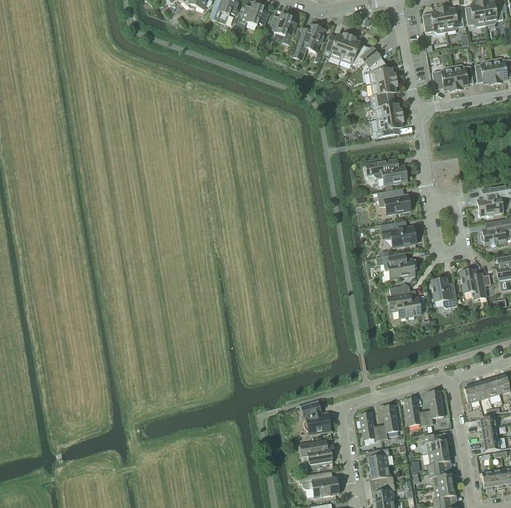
[(204,8),(207,0),(167,0),(171,5),(177,0),(182,0),(183,1),(188,6),(190,7),(192,7),(194,6),(196,5),(204,8)]
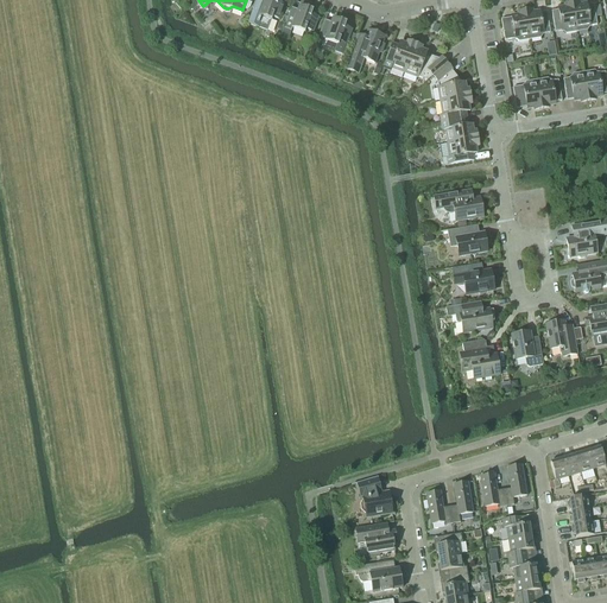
[(267,27),(271,17),(272,13),(279,16),(285,1),(282,0),(255,0),(251,12),(247,20),(267,27)]
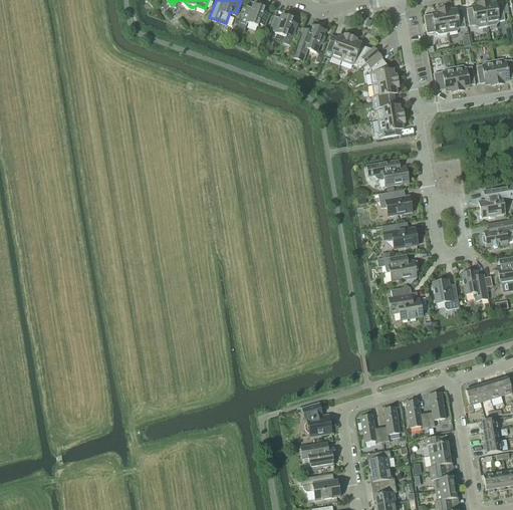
[(478,25),(487,24),(483,0),(477,0),(477,2),(472,3),(472,5),(466,6),(469,24),(475,23),(478,25)]
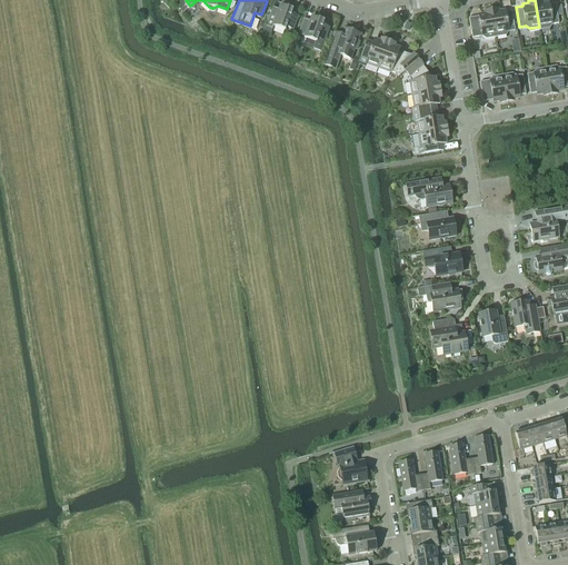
[(542,0),(535,0),(539,27),(549,25),(551,21),(559,20),(556,0),(549,1),(548,0),(542,0)]
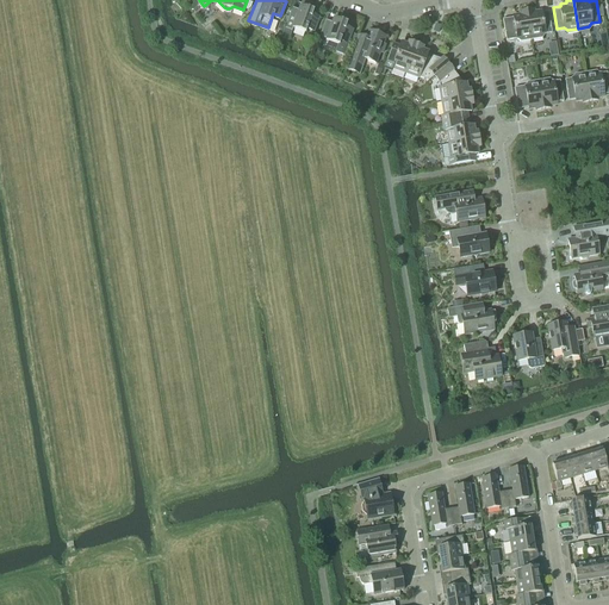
[(310,4),(306,5),(300,2),(299,6),(292,4),(285,24),(293,27),(294,24),(306,29),(308,25),(315,27),(319,13),(312,11),(315,5),(310,4)]
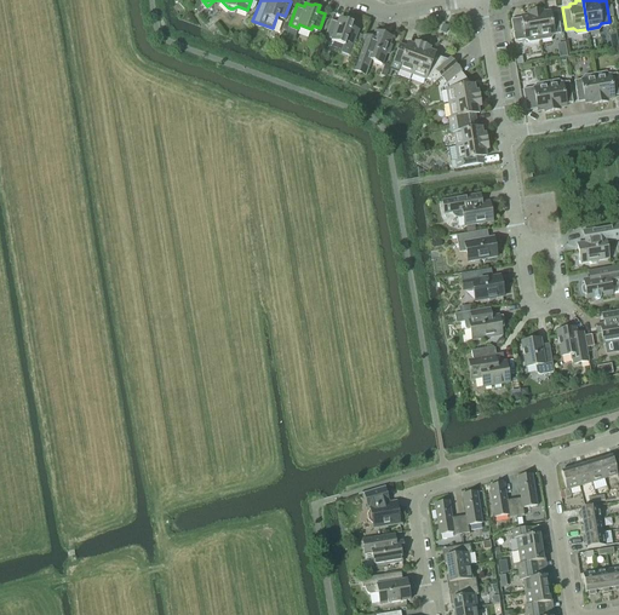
[(550,7),(543,9),(543,6),(536,7),(540,36),(551,35),(554,30),(561,29),(557,9),(550,10),(550,7)]
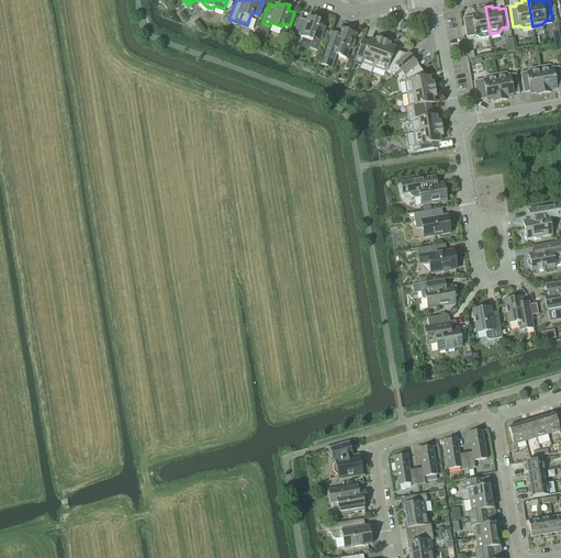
[(481,35),(490,33),(485,7),(479,8),(479,10),(472,11),(473,12),(463,14),(467,34),(477,32),(481,35)]
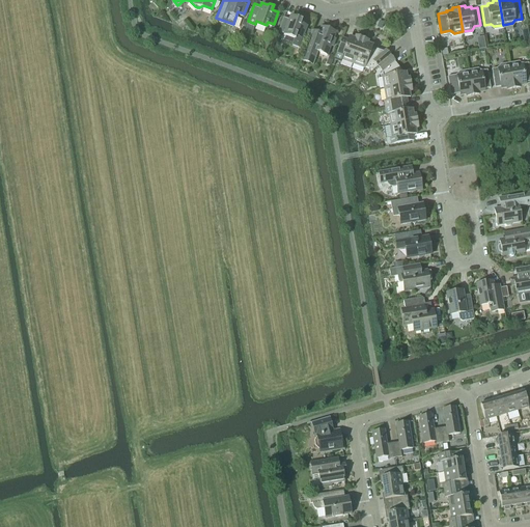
[(303,34),(307,23),(301,21),(303,16),(299,14),(296,16),(290,14),(289,17),(284,14),(279,28),(284,30),(284,31),(295,35),(293,42),(300,45),(304,34),(303,34)]
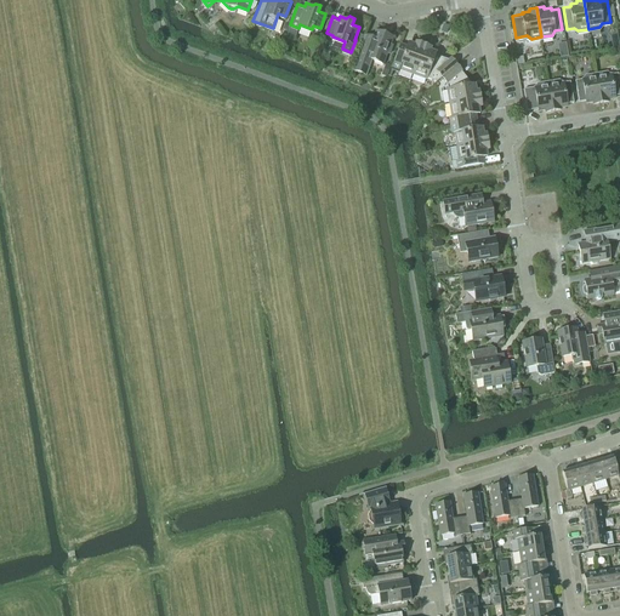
[(360,46),(352,66),(362,69),(368,72),(373,56),(384,60),(387,49),(391,50),(393,43),(391,41),(393,33),(376,27),(375,30),(374,34),(365,32),(360,46)]
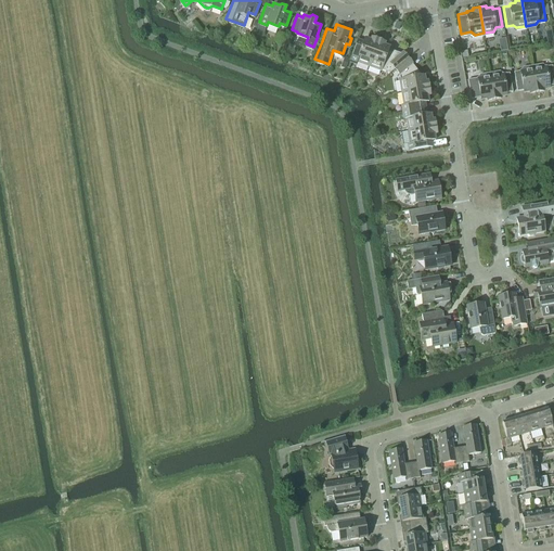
[(369,63),(378,37),(372,35),(371,36),(366,34),(364,38),(358,36),(349,59),(357,61),(358,59),(369,63)]
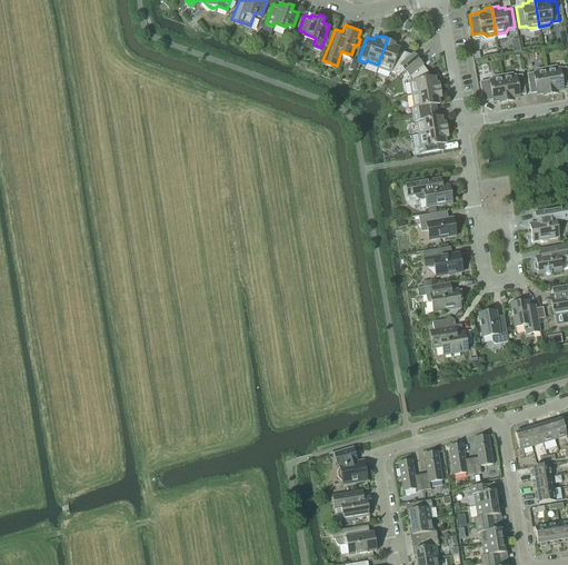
[(414,49),(411,51),(399,47),(400,45),(395,42),(396,40),(388,38),(378,65),(390,69),(391,68),(400,71),(406,67),(418,56),(414,49)]
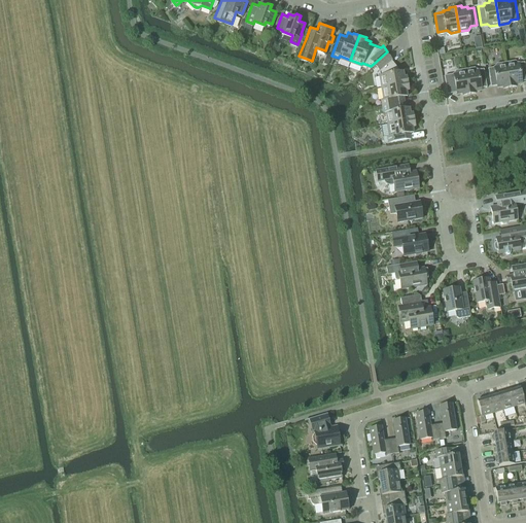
[(382,84),(408,80),(407,73),(405,74),(404,68),(398,69),(397,64),(387,51),(376,62),(379,67),(380,73),(382,84)]
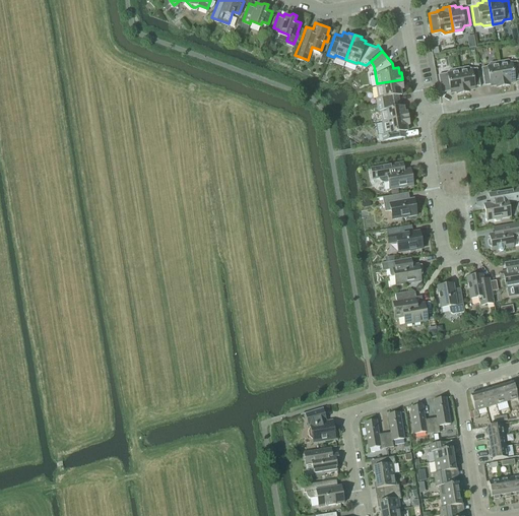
[(518,58),(512,59),(508,57),(499,58),(503,83),(510,81),(509,80),(515,79),(515,77),(518,76),(518,58)]
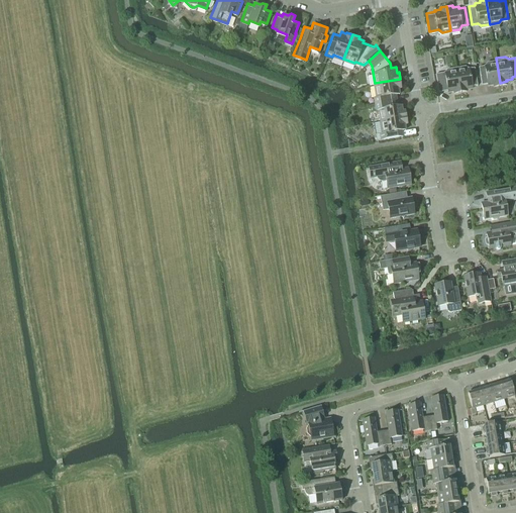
[(494,84),(500,83),(496,58),(487,60),(485,63),(479,64),(482,82),(488,81),(488,83),(494,82),(494,84)]
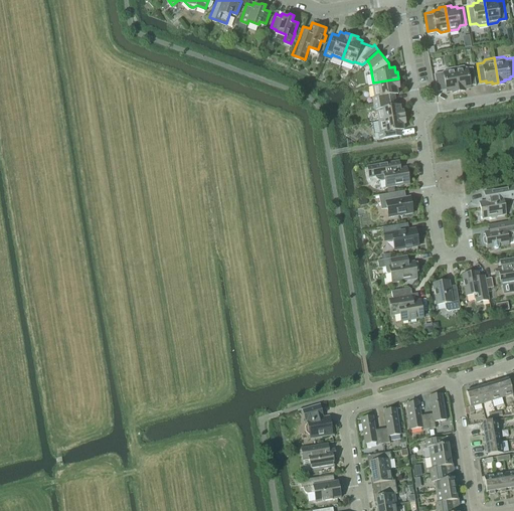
[(473,64),(467,65),(464,63),(455,64),(459,89),(466,88),(465,86),(471,84),(470,82),(476,82),(473,64)]
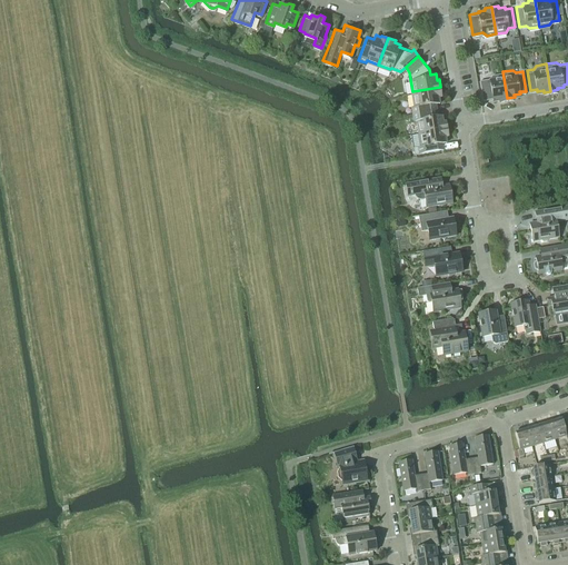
[(500,99),(507,98),(502,71),(492,73),(490,77),(480,79),(484,99),(494,97),(494,99),(500,98),(500,99)]
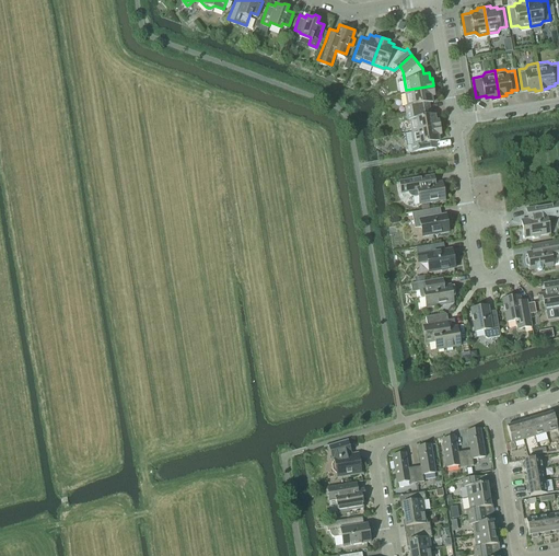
[(430,100),(433,99),(432,93),(434,93),(433,85),(406,90),(408,103),(406,103),(407,109),(431,106),(430,100)]
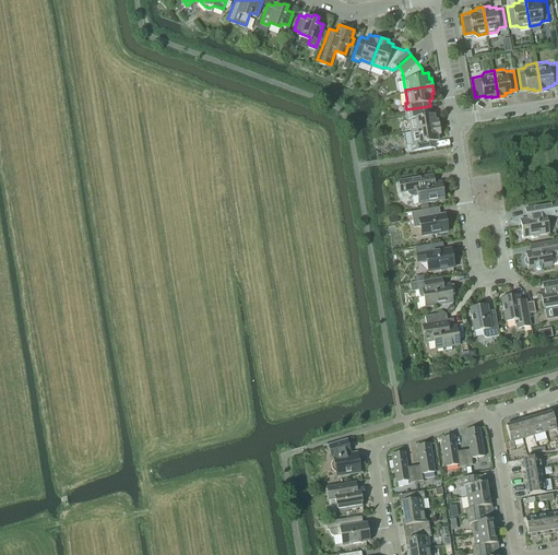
[(435,111),(431,113),(430,106),(406,109),(407,117),(410,116),(412,128),(439,124),(438,117),(436,117),(435,111)]
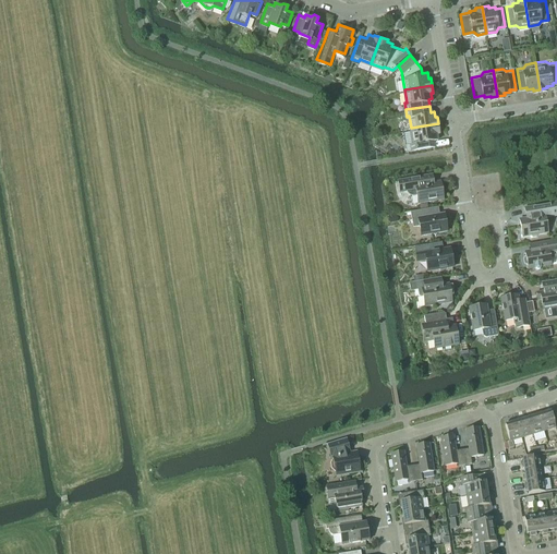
[(413,142),(406,143),(408,149),(412,148),(432,145),(435,144),(434,137),(435,137),(438,136),(437,132),(440,131),(438,123),(411,128),(413,141),(413,142)]
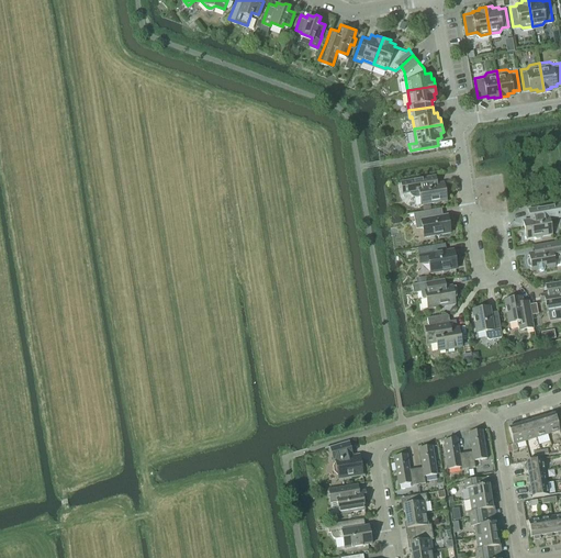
[(444,179),(437,180),(436,173),(402,178),(404,190),(411,189),(411,191),(412,190),(412,191),(414,192),(416,193),(417,193),(421,192),(422,201),(447,197),(444,179)]
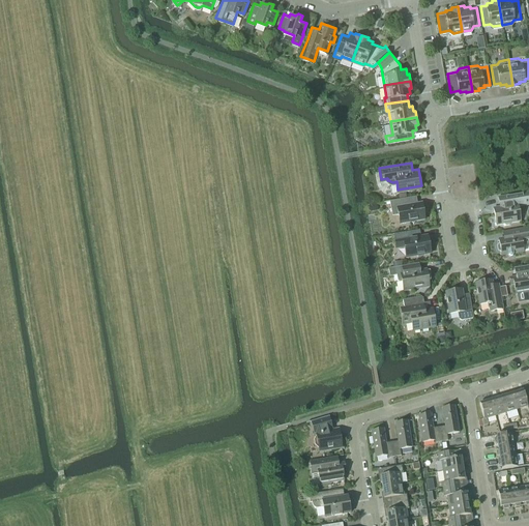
[(500,203),(494,205),(497,222),(504,221),(505,222),(510,221),(511,220),(521,217),(519,205),(528,202),(528,188),(521,190),(503,193),(498,194),(500,203)]
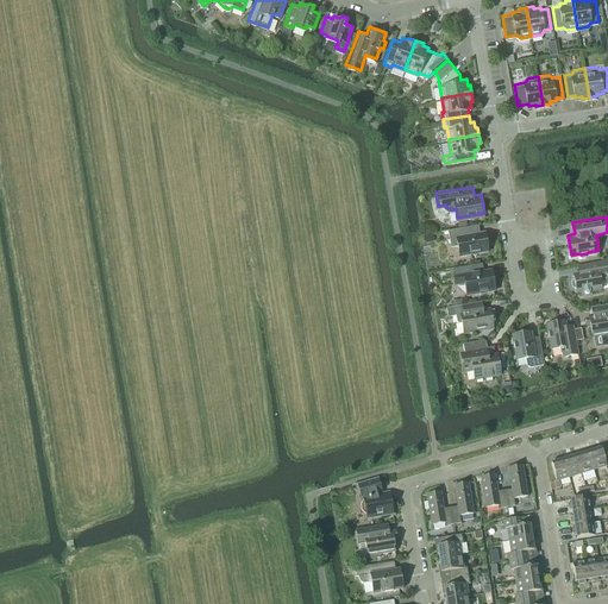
[(475,222),(449,227),(452,244),(459,243),(461,253),(471,251),(476,255),(480,250),(489,249),(486,228),(476,231),(475,222)]
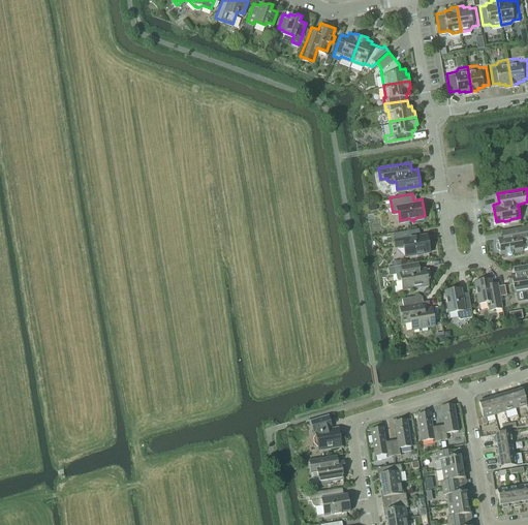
[(497,240),(496,242),(497,246),(499,247),(500,247),(501,251),(507,250),(509,252),(511,252),(513,249),(522,247),(521,242),(527,240),(527,223),(526,224),(502,228),(503,235),(498,236),(499,240),(497,240)]
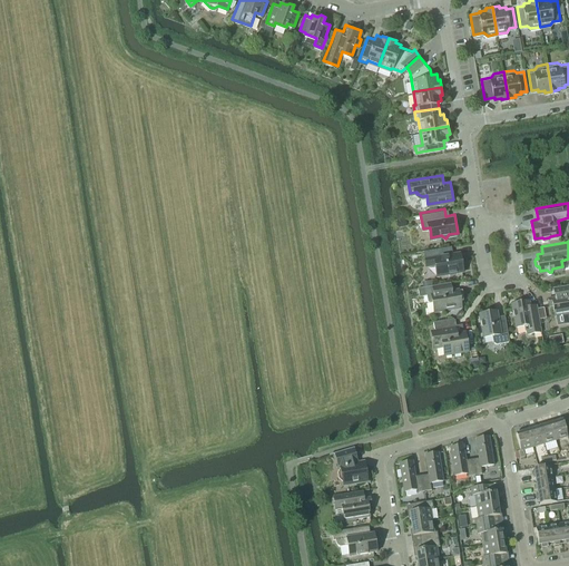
[(449,244),(424,249),(427,263),(435,262),(438,272),(438,273),(449,271),(451,273),(455,272),(457,270),(463,269),(460,250),(451,252),(450,250),(449,244)]
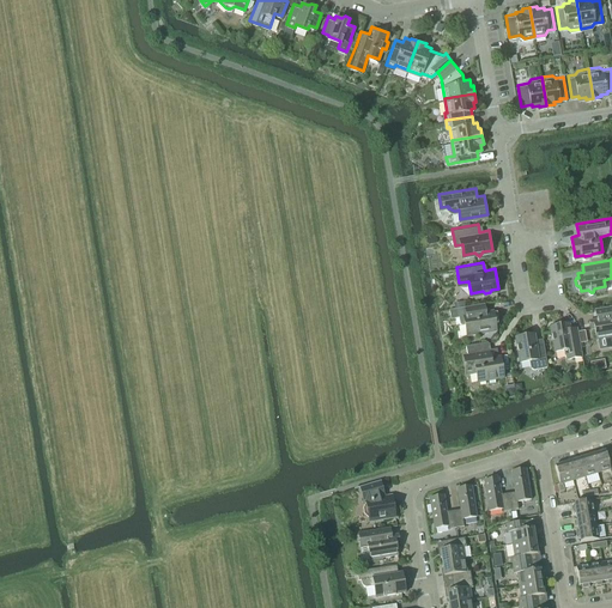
[(471,303),(450,306),(452,315),(460,314),(461,320),(462,321),(466,321),(468,333),(497,327),(497,324),(500,323),(501,322),(500,316),(497,315),(495,316),(494,306),(486,309),(485,301),(471,303)]
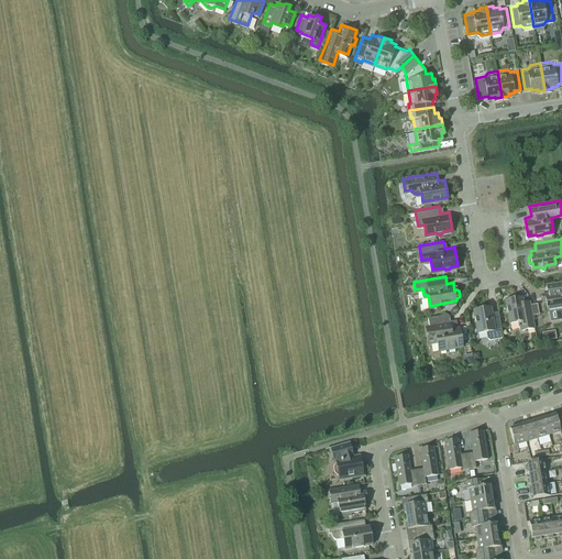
[(548,291),(541,292),(543,299),(547,298),(548,309),(549,309),(551,319),(561,317),(561,278),(551,282),(547,282),(548,291)]
